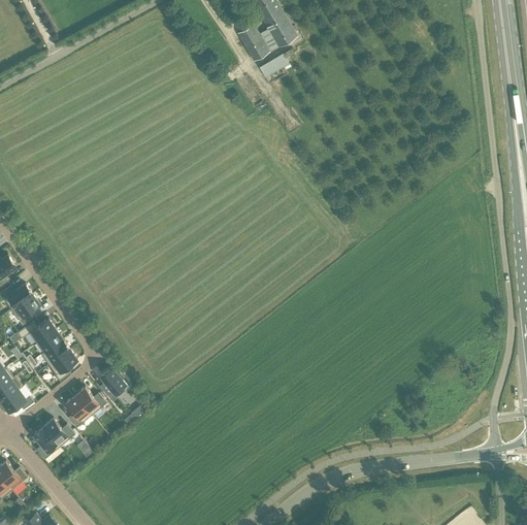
[(297,37),(275,0),(250,0),(267,30),(259,35),(253,25),(237,34),(254,62),(270,53),(269,52),(277,47),(277,48),(297,37)]
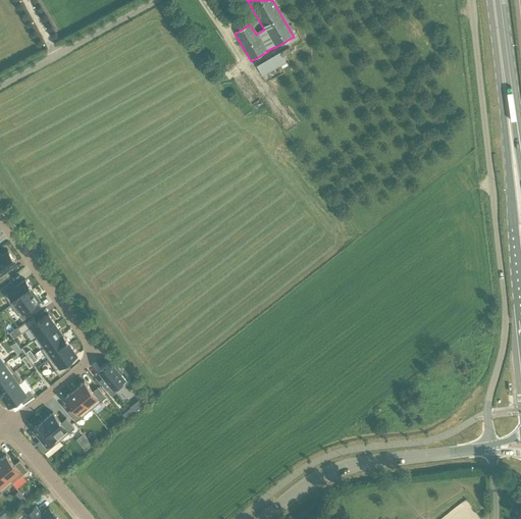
[(255,67),(262,78),(285,64),(282,58),(291,53),(288,49),(255,67)]
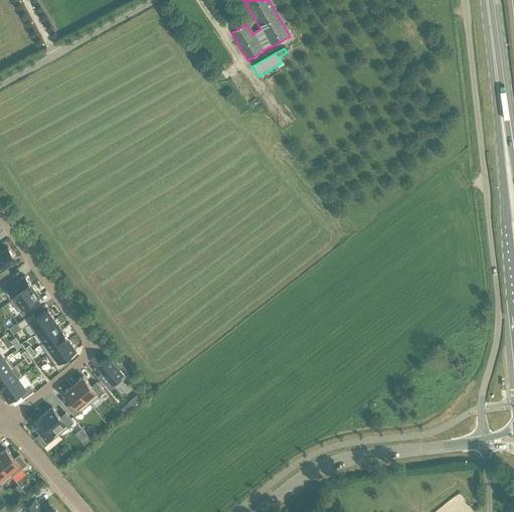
[(0,279),(8,274),(4,269),(15,261),(7,249),(0,253),(0,279)]
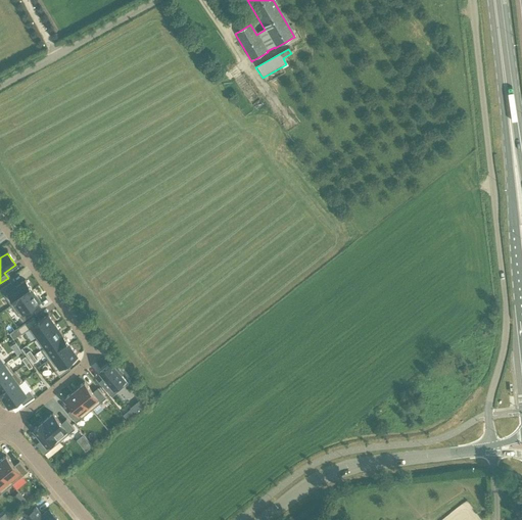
[(32,292),(25,282),(13,289),(9,284),(0,290),(0,293),(3,297),(7,294),(14,304),(32,292)]
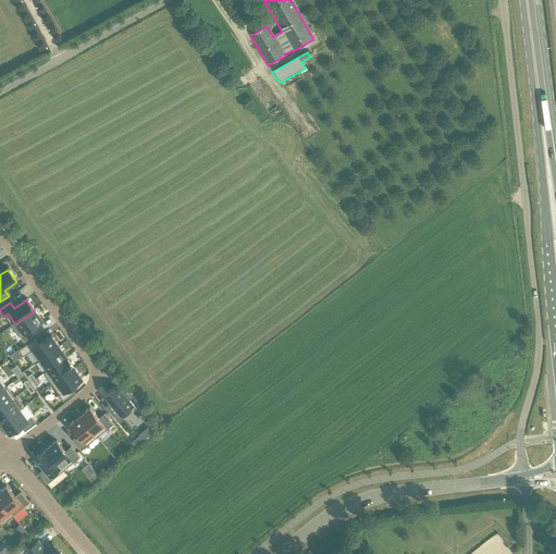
[(19,339),(23,344),(34,336),(29,331),(41,322),(34,311),(15,324),(23,335),(19,339)]
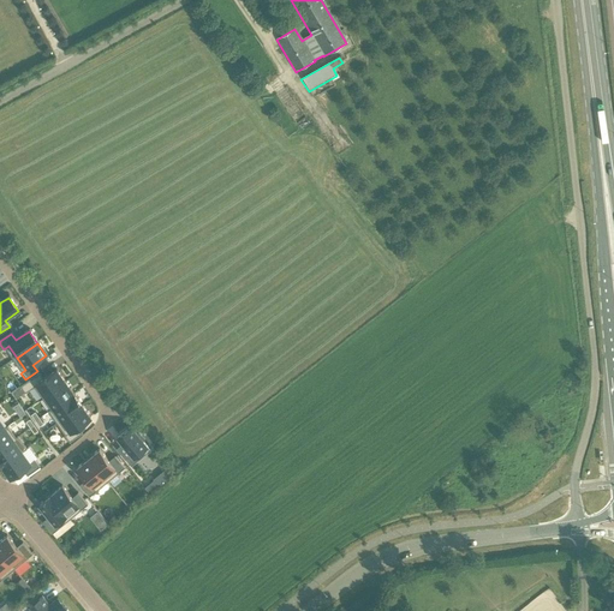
[(43,399),(65,384),(55,372),(43,381),(39,375),(27,383),(31,390),(36,387),(43,399)]
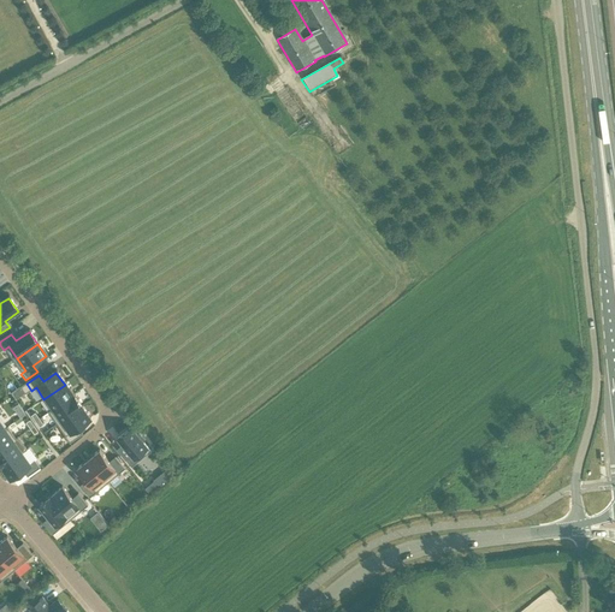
[(43,399),(53,411),(74,397),(65,385),(43,399)]
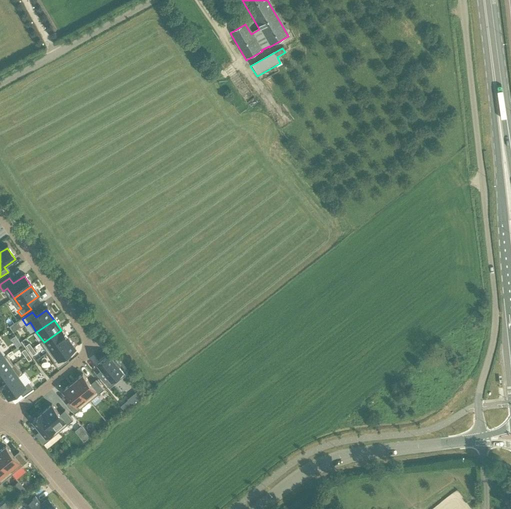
[(50,351),(67,339),(61,330),(44,342),(50,351)]
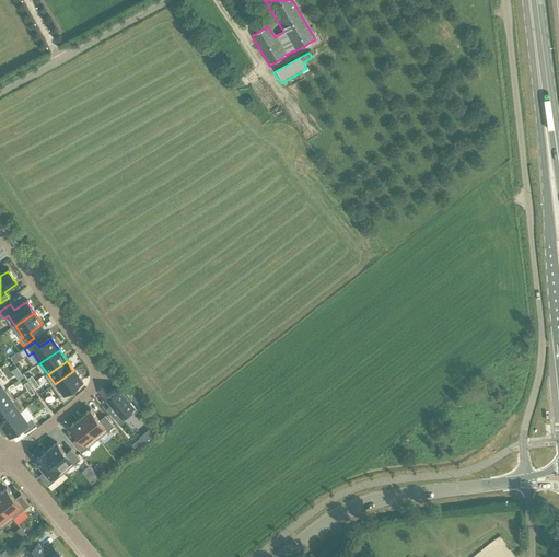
[(82,383),(73,371),(55,384),(63,395),(59,398),(62,405),(74,396),(70,391),(82,383)]
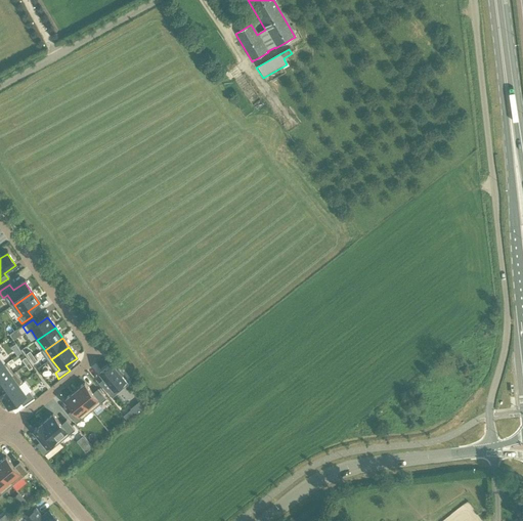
[(124,382),(111,365),(99,375),(109,385),(103,390),(112,399),(117,395),(113,391),(124,382)]
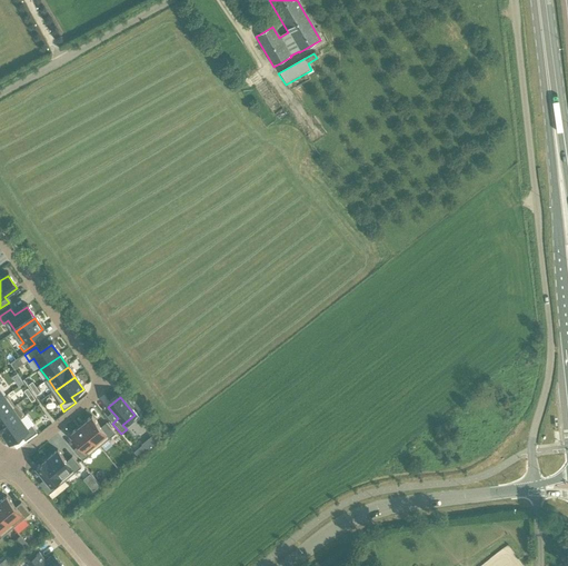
[(0,417),(11,409),(5,398),(0,400),(0,417)]
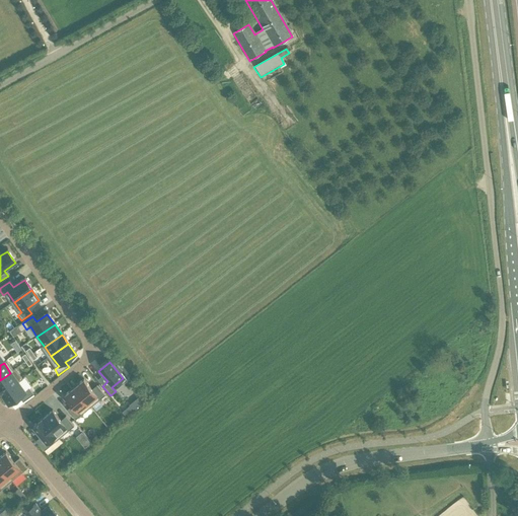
[(0,395),(17,383),(10,373),(0,380),(0,395)]
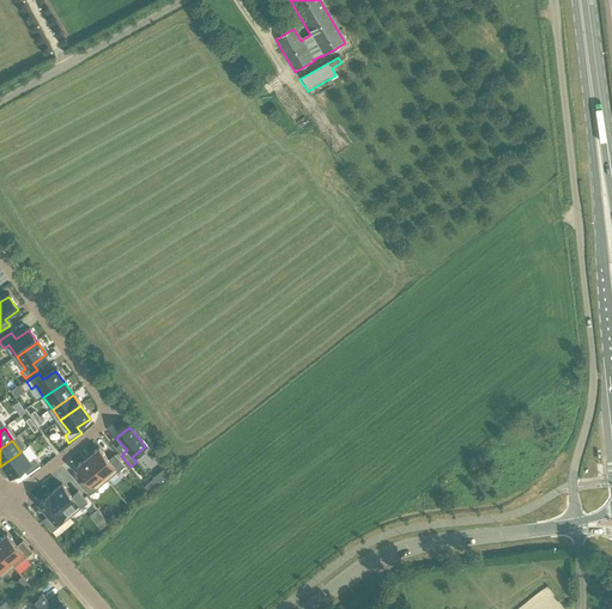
[(98,450),(86,460),(102,479),(114,469),(117,474),(123,468),(114,457),(108,462),(98,450)]
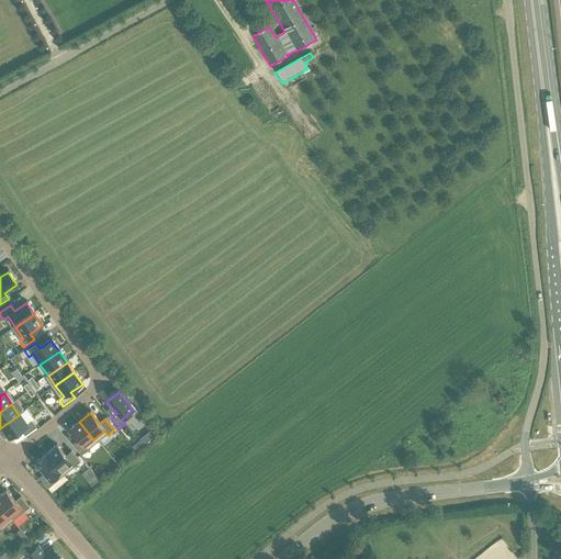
[(35,428),(31,423),(27,426),(19,415),(0,428),(9,439),(20,432),(24,437),(35,428)]
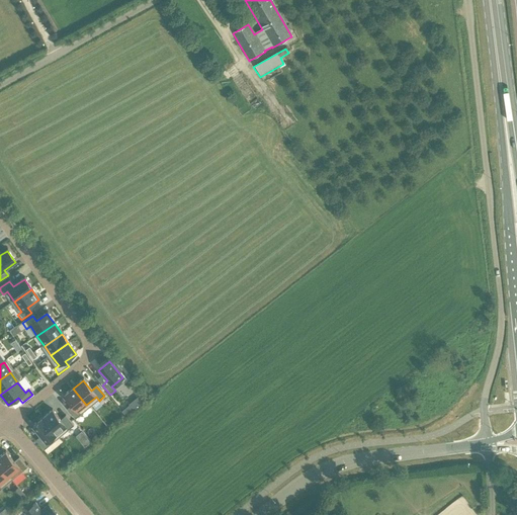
[(75,420),(80,416),(77,412),(86,405),(73,389),(64,397),(72,407),(67,411),(75,420)]
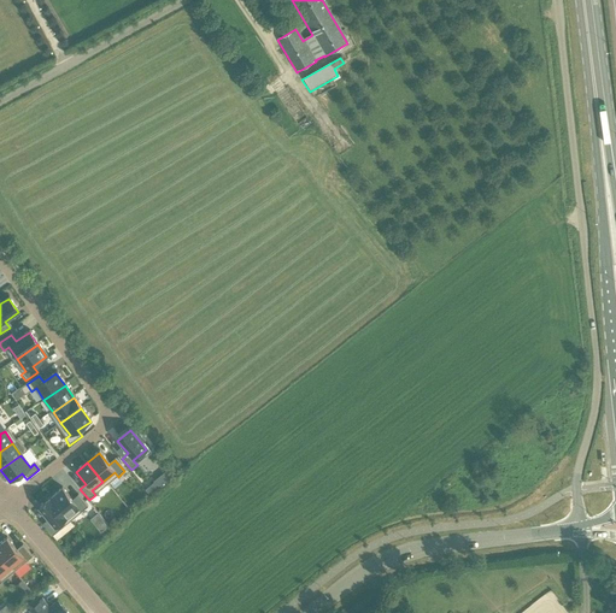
[(154,484),(146,491),(150,497),(158,489),(154,484)]
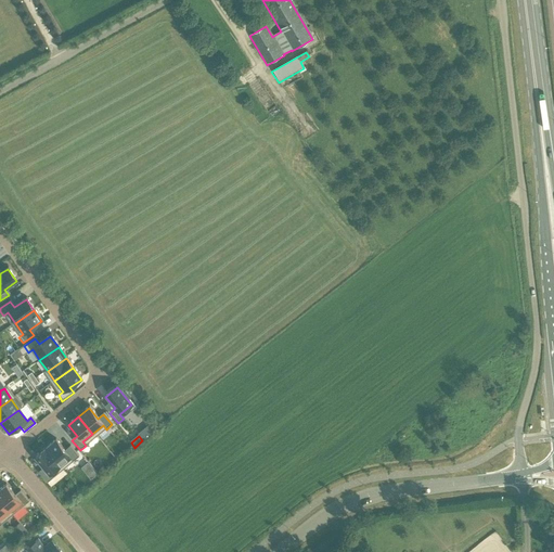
[(55,440),(46,449),(60,466),(69,458),(73,462),(78,458),(69,448),(64,452),(55,440)]
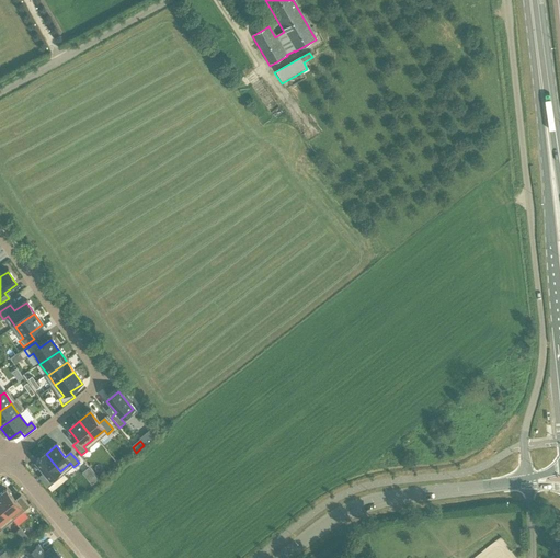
[(38,478),(47,489),(53,485),(49,480),(60,471),(46,454),(35,463),(44,474),(38,478)]
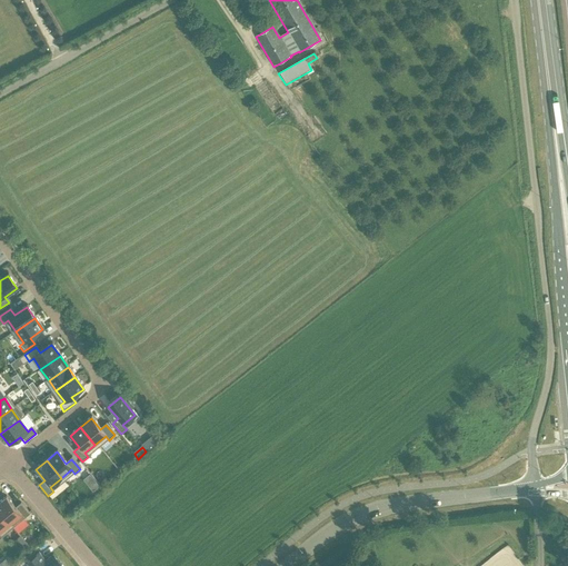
[(96,483),(89,488),(92,493),(99,487),(96,483)]
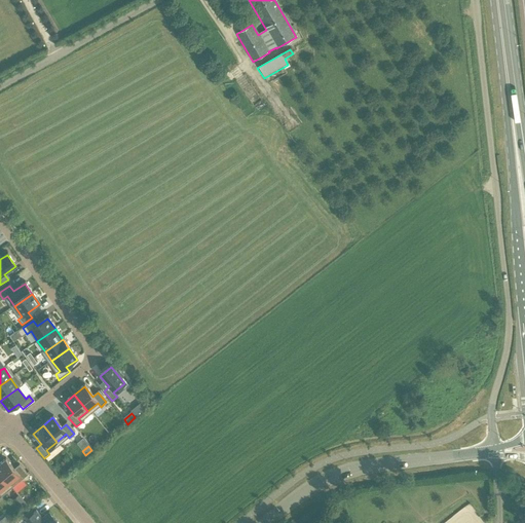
[(5,460),(0,463),(0,476),(7,486),(19,477),(22,480),(27,476),(19,467),(13,471),(5,460)]
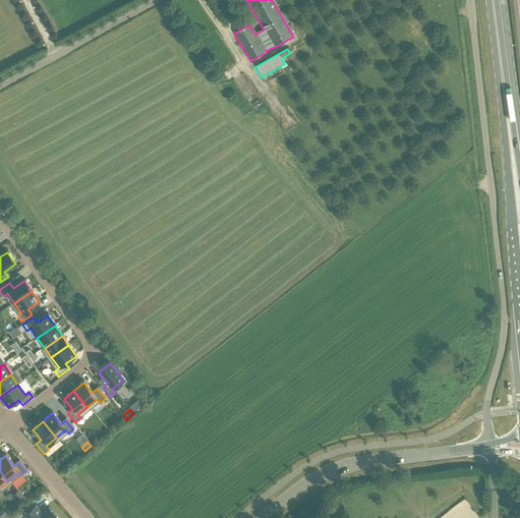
[(19,495),(14,499),(20,505),(24,502),(19,495)]
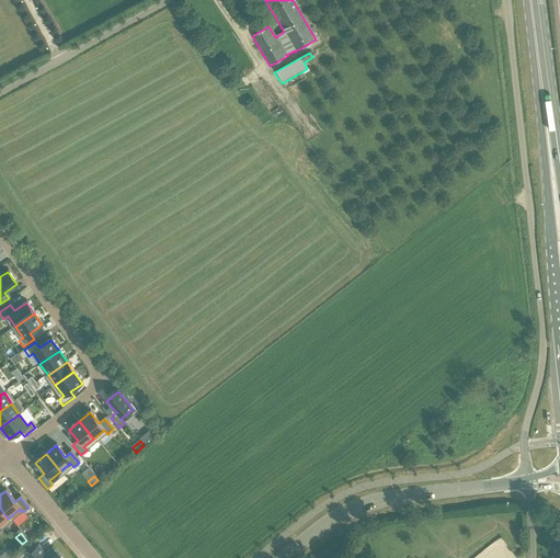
[(29,554),(26,557),(59,557),(56,553),(55,553),(52,548),(44,555),(37,547),(35,549),(34,549),(29,554)]
